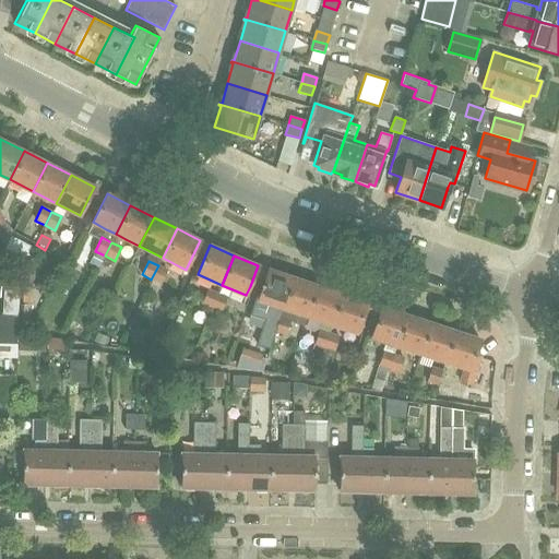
[(158,265),(151,280),(161,284),(168,271),(158,265)]
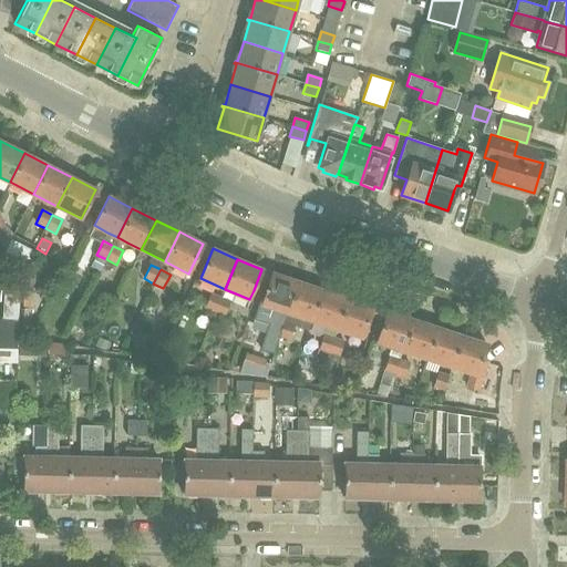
[(261,305),(287,312),(297,281),(285,278),(286,275),(275,270),(274,274),(271,274),(261,305)]
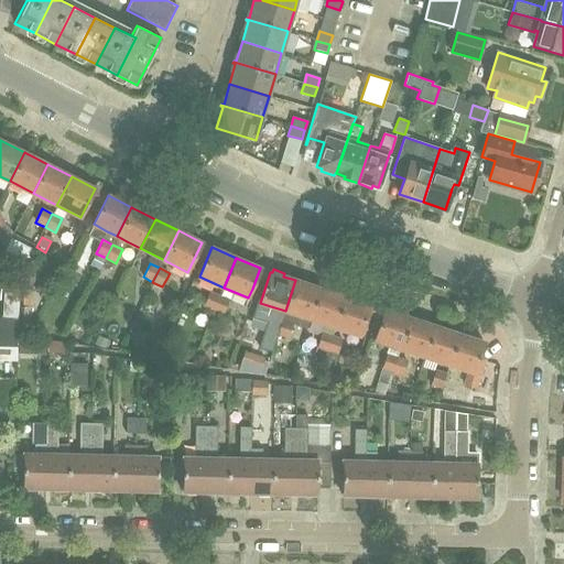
[(41,277),(34,290),(43,295),(51,282),(41,277)]
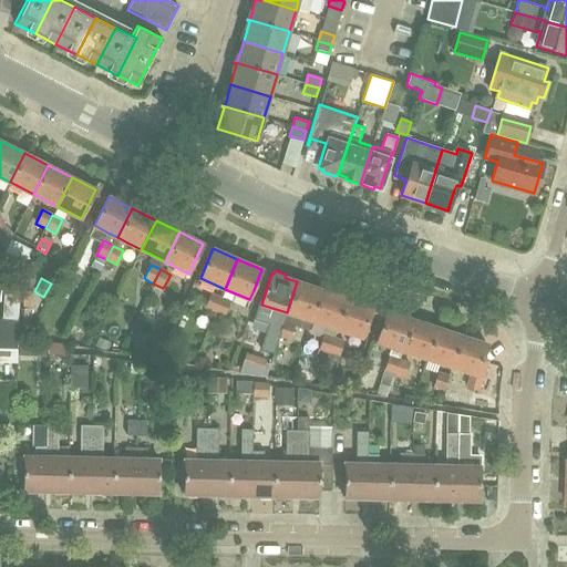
[(311,321),(322,290),(297,281),(287,312),(311,321)]
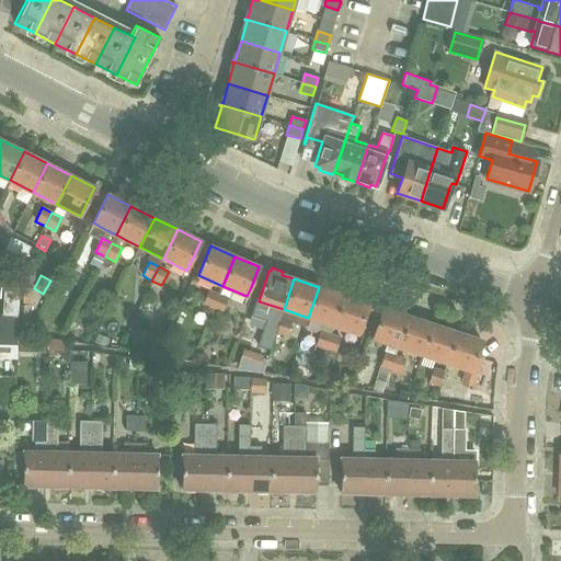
[(319,287),(308,318),(323,322),(333,325),(343,295),(319,287)]
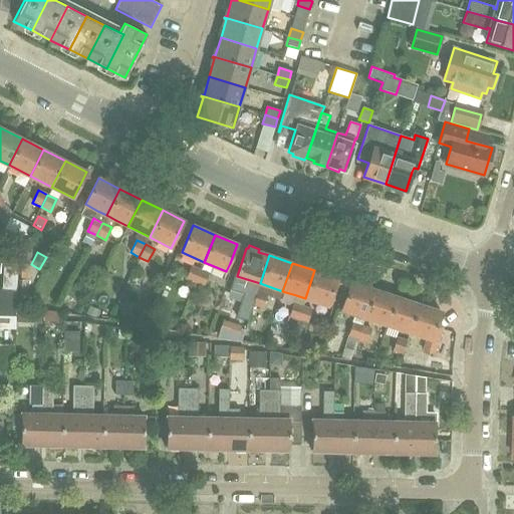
[(195,282),(200,270),(191,266),(186,278),(195,282)]
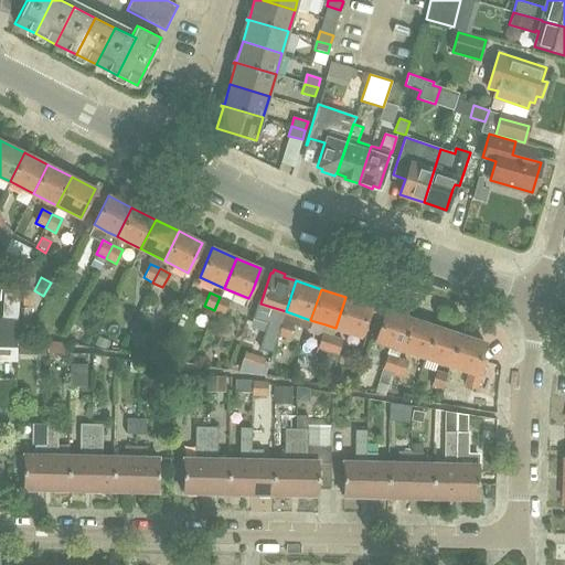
[(220,297),(214,310),(224,315),(231,300),(220,297)]
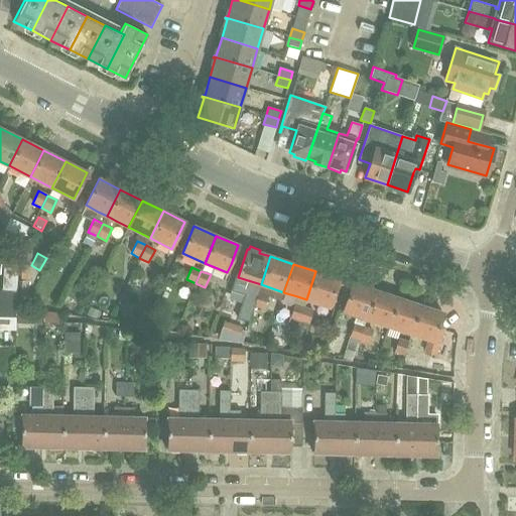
[(315,271),(306,299),(330,307),(339,279),(315,271)]
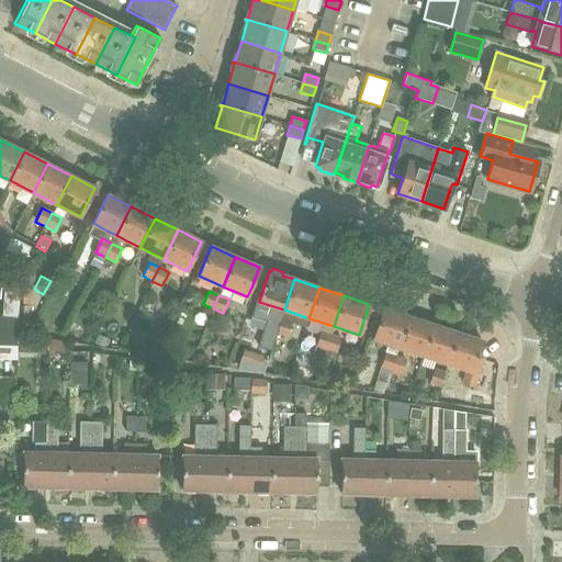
[(31,305),(19,304),(19,328),(30,328),(31,305)]
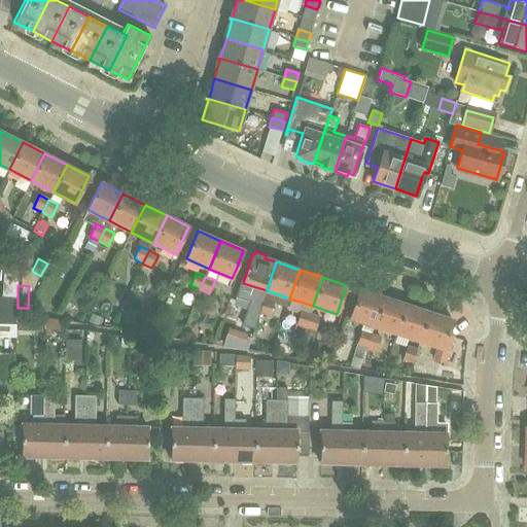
[(373,325),(383,296),(359,289),(350,318),(373,325)]
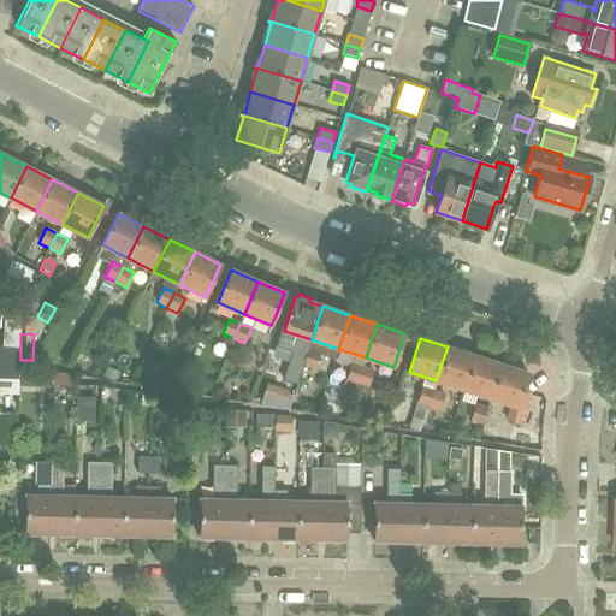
[(18,348),(0,347),(0,377),(18,378),(18,348)]
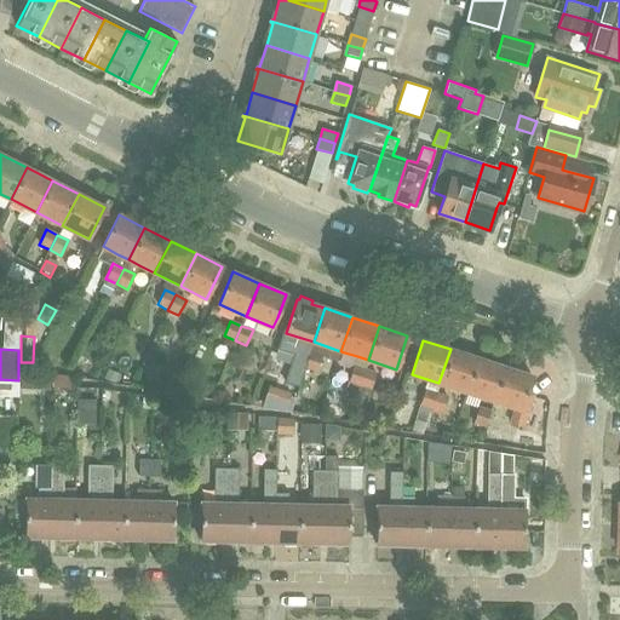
[(466,392),(477,359),(451,349),(438,383),(466,392)]
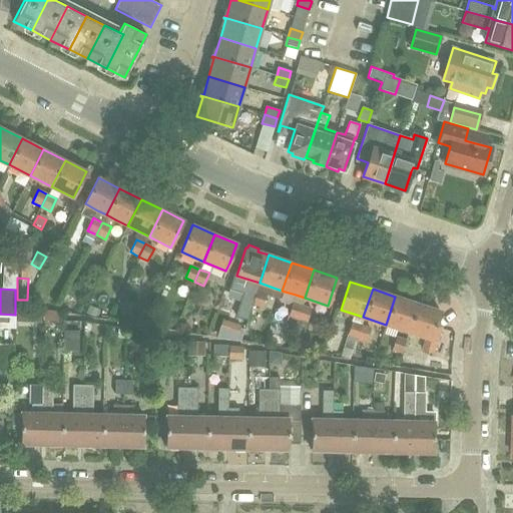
[(257,291),(252,305),(262,308),(267,294),(257,291)]
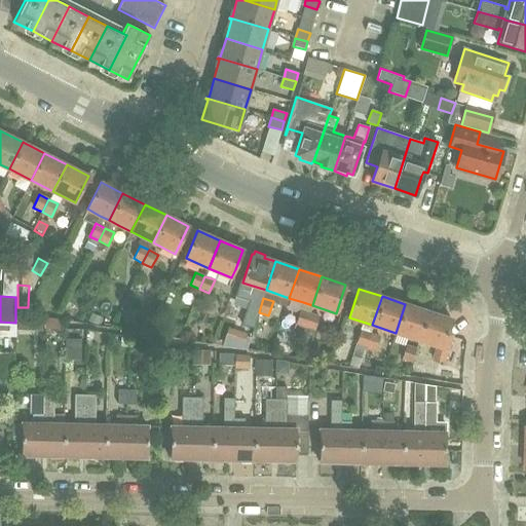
[(419,340),(428,311),(405,304),(396,333),(419,340)]
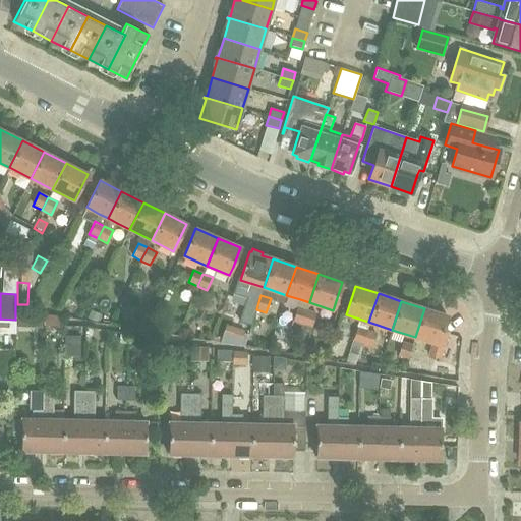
[(126,306),(123,316),(141,324),(146,311),(130,307),(127,305),(126,306)]
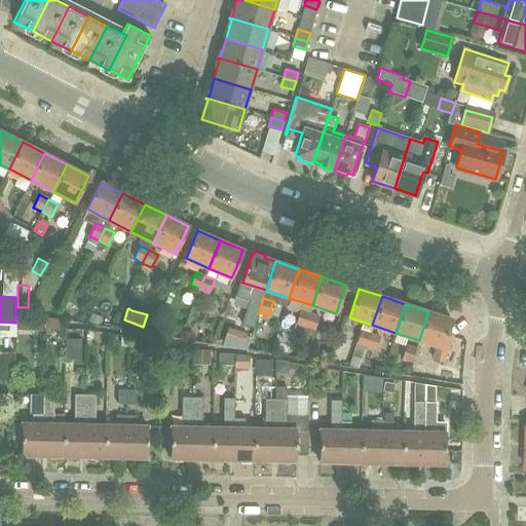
[(302,335),(309,313),(300,310),(293,332),(302,335)]
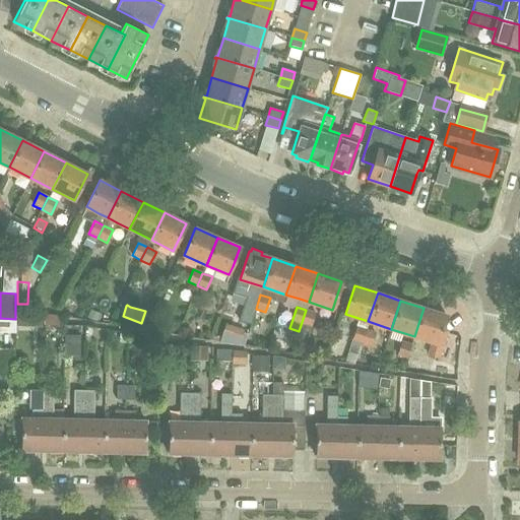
[(429,353),(439,358),(447,332),(442,330),(447,316),(424,308),(414,336),(433,342),(429,353)]
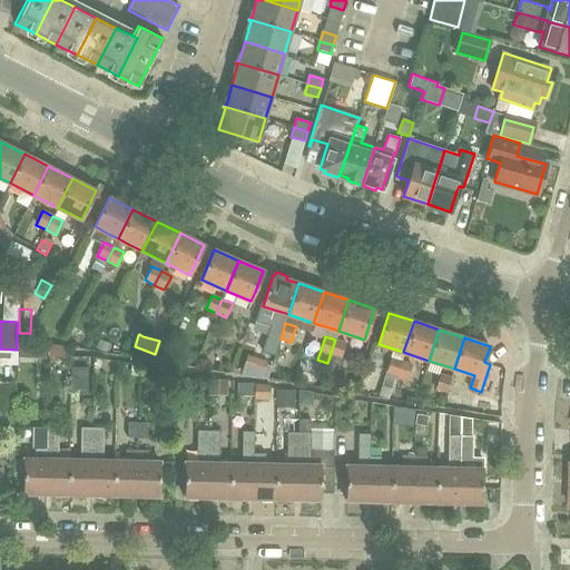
[(107,353),(111,344),(101,338),(97,349),(107,353)]
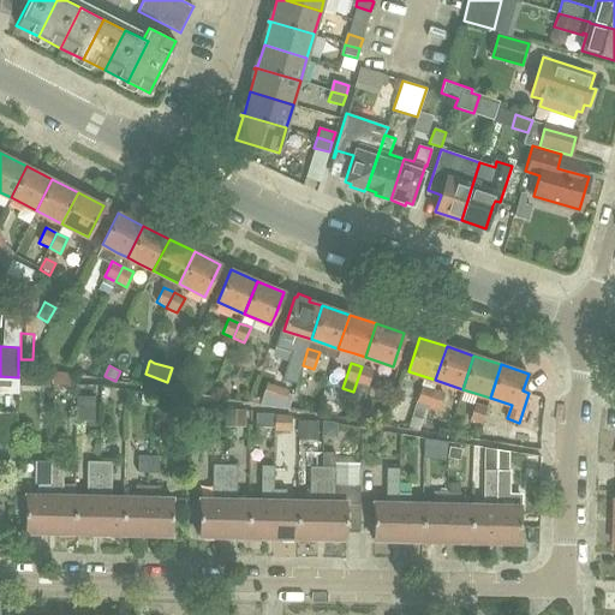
[(362,366),(353,392),(365,395),(374,370),(362,366)]
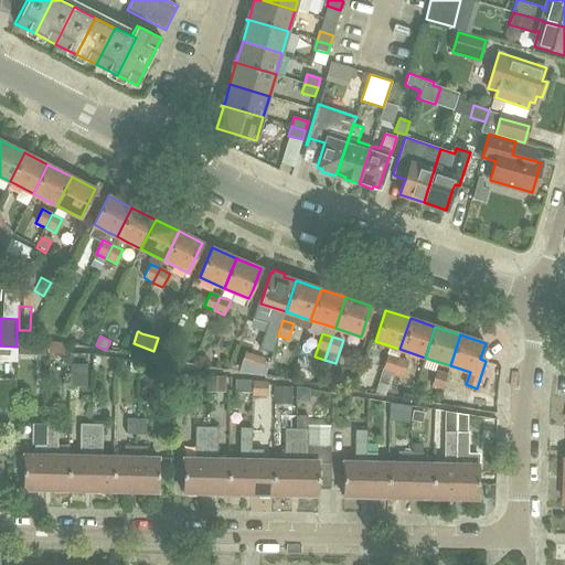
[(31,354),(31,340),(18,339),(17,354),(31,354)]
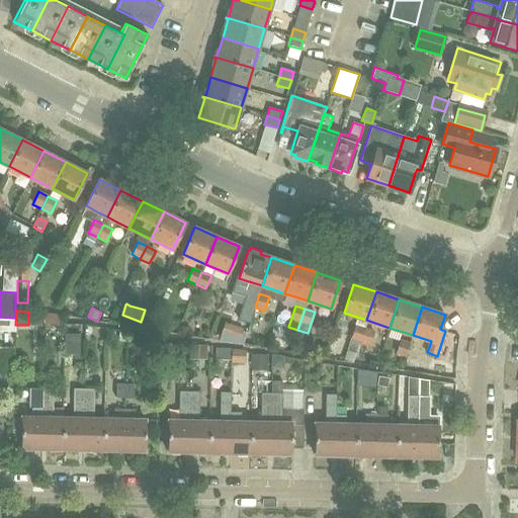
[(58,314),(44,312),(42,323),(57,324),(58,314)]
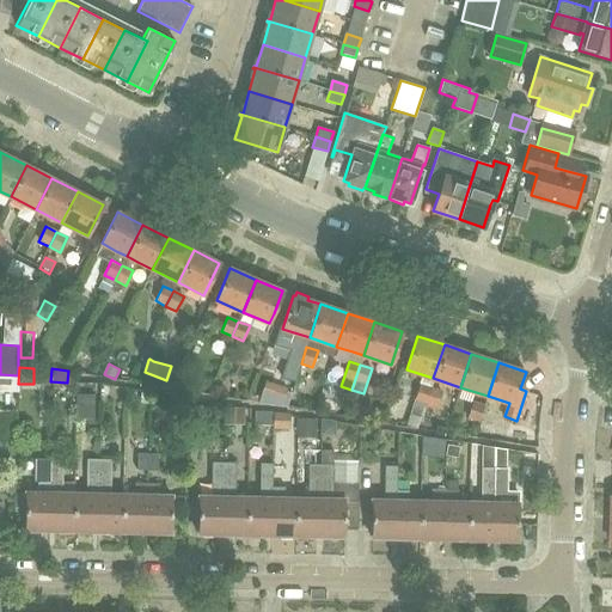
[(417,428),(424,404),(430,387),(418,384),(409,412),(408,424),(417,428)]
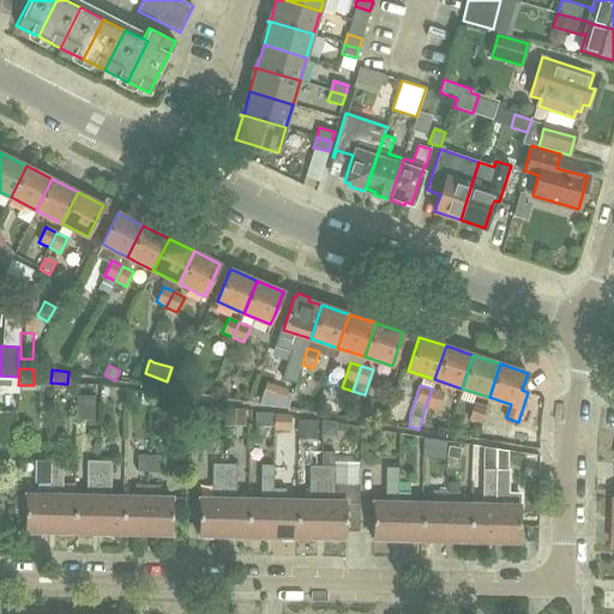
[(432,389),(426,405),(438,409),(443,393),(432,389)]
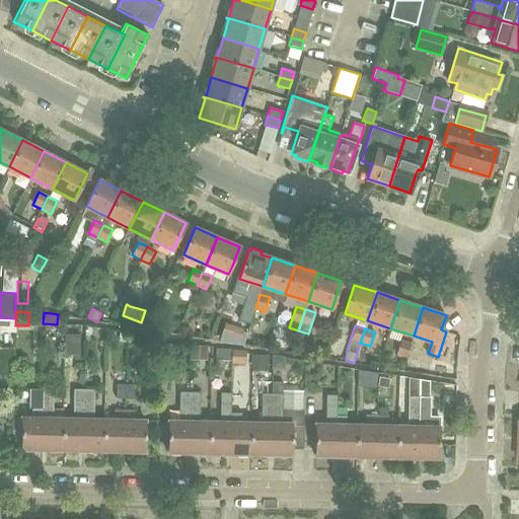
[(397,353),(406,356),(411,344),(401,341),(397,353)]
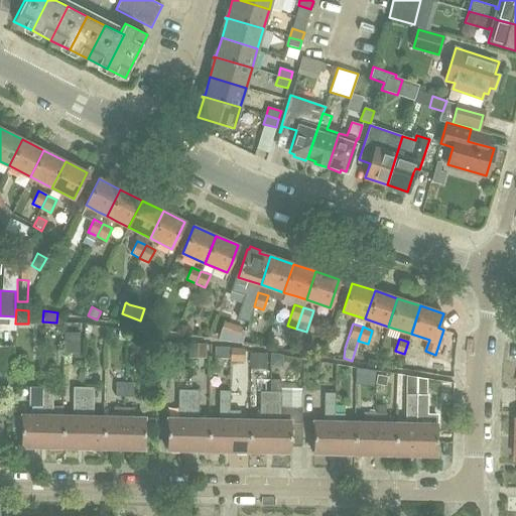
[(206,344),(188,344),(188,359),(196,359),(206,359),(206,344)]
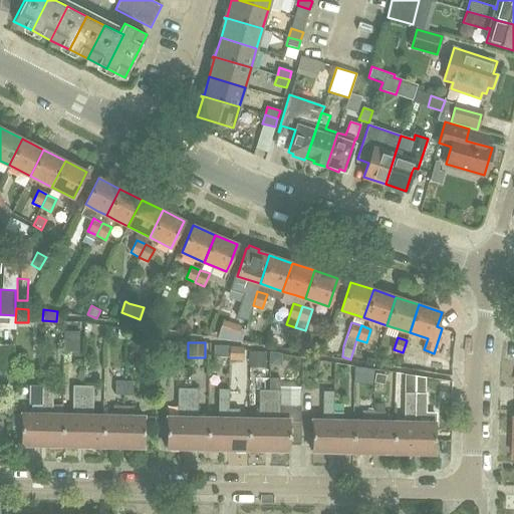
[(12,344),(0,343),(0,368),(12,369),(12,344)]
